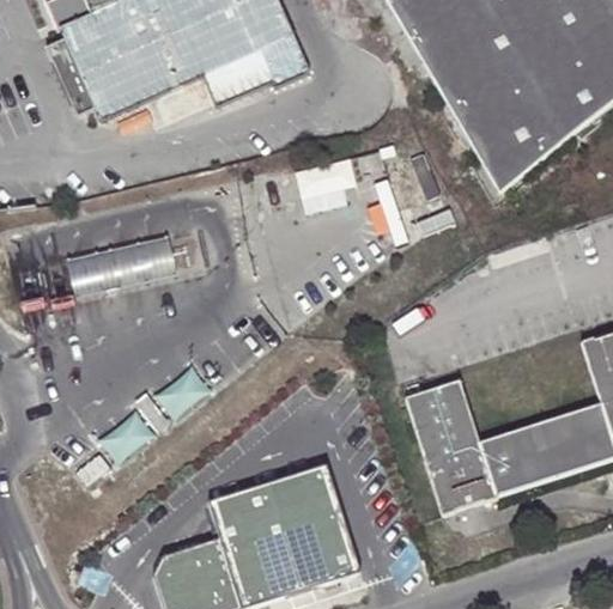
[(84,0),(90,12),(58,25),(62,36),(59,49),(60,77),(67,91),(79,103),(86,108),(96,113),(98,119),(201,73),(217,107),(274,84),(309,69),(278,0),(84,0)]
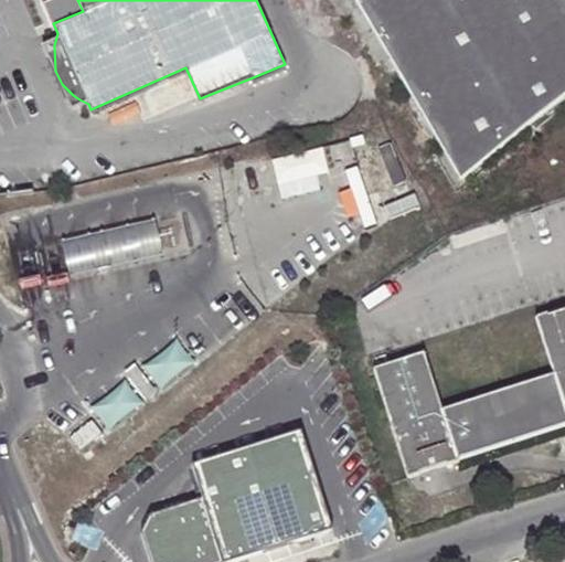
[(358,0),(465,179),(564,94),(564,0),(358,0)]
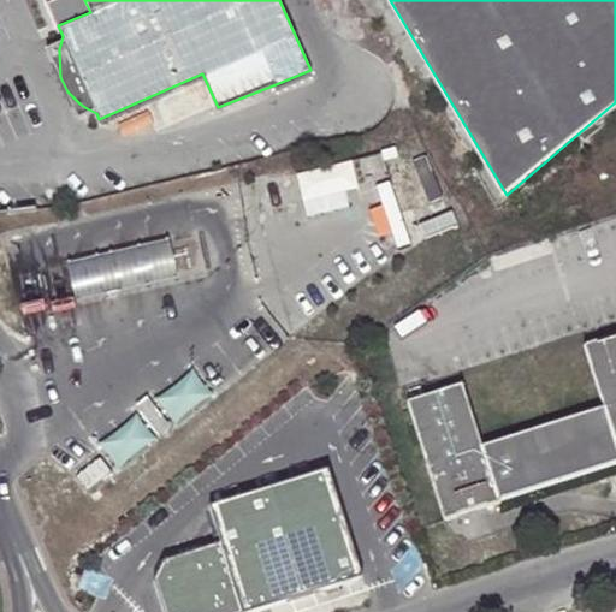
[(309,171),(319,201),(375,184),(366,154),(309,171)]
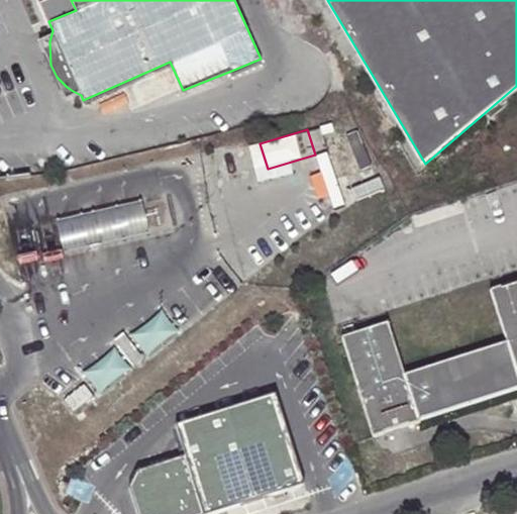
[(104,209),(94,211),(100,239),(110,237),(147,227),(141,201),(104,209)]
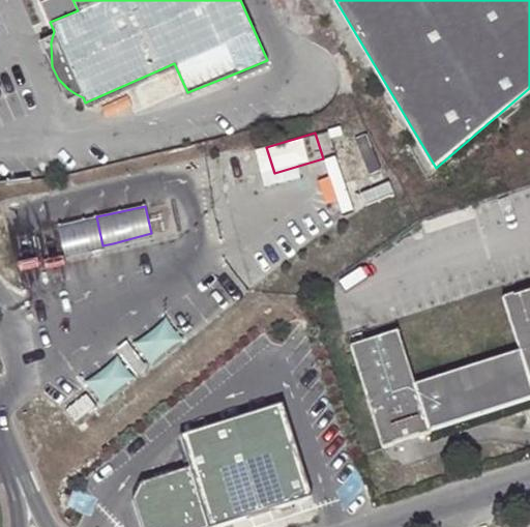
[(96,216),(85,220),(91,247),(102,245),(96,216)]
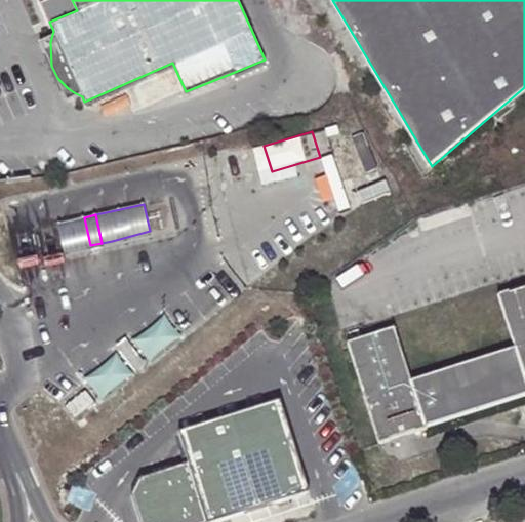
[(34,229),(11,234),(17,263),(40,256),(90,245),(84,217),(34,229)]
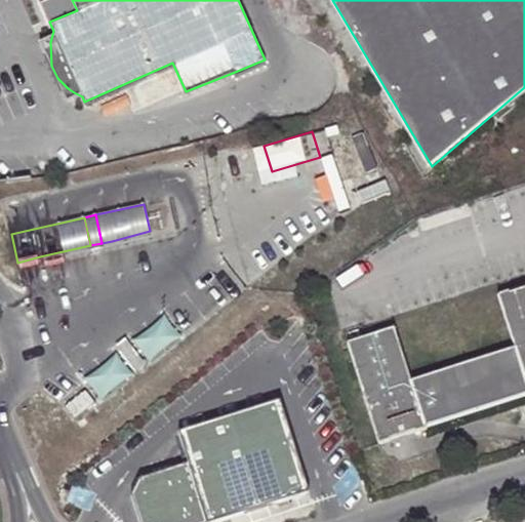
[(524,391),(524,281),(494,291),(510,343),(415,373),(399,323),(347,340),(377,440),(524,391)]
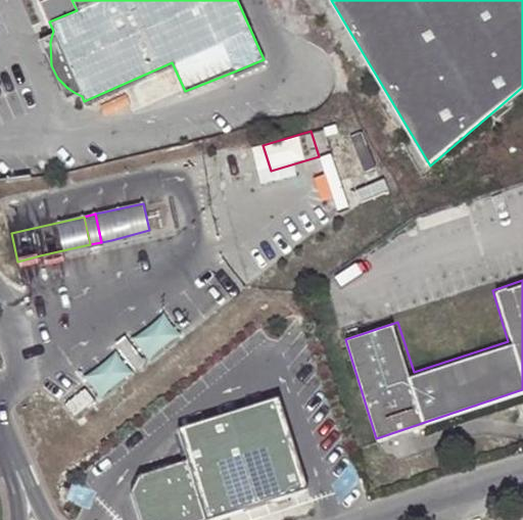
[(174,312),(142,334),(155,352),(187,330),(174,312)]
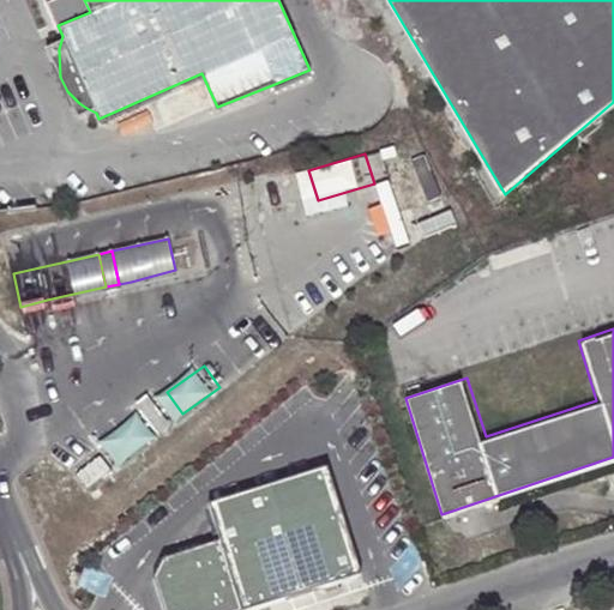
[(146,392),(134,402),(158,432),(170,422),(146,392)]
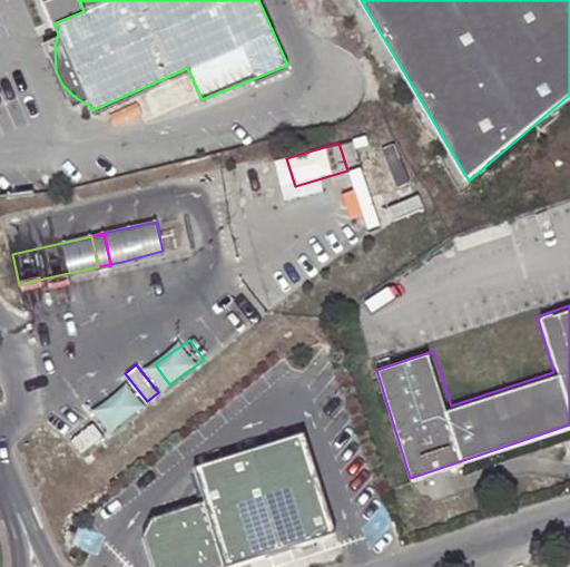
[(252,566),(334,541),(305,441),(196,475),(206,508),(154,525),(146,543),(154,566),(252,566)]
